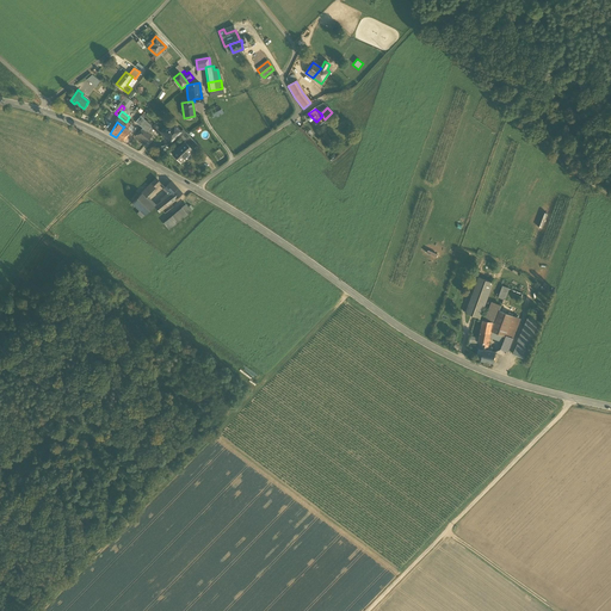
[(174,130),(170,124),(161,133),(171,142),(174,139),(180,133),(176,128),(174,130)]
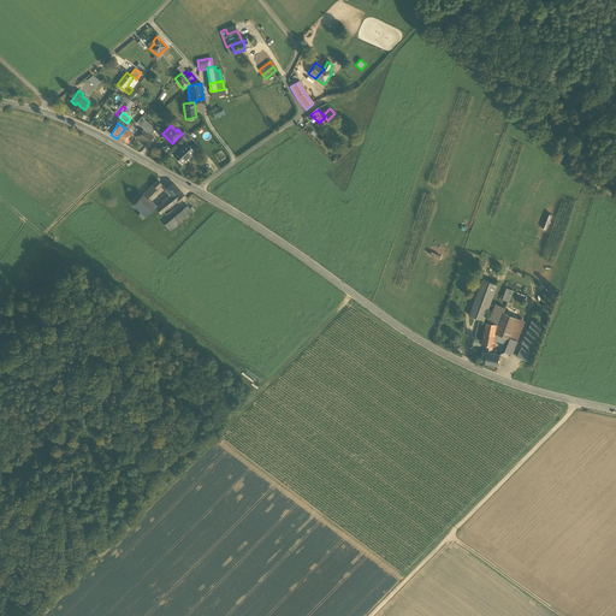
[(128,130),(125,128),(117,138),(123,143),(131,132),(128,130)]
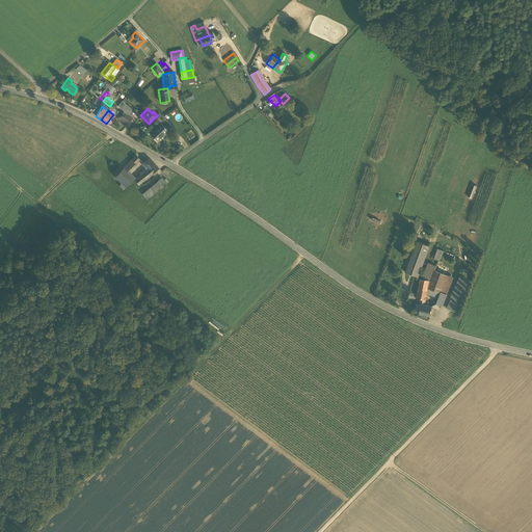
[(124,111),(117,120),(126,127),(133,118),(128,114),(125,111),(124,111)]
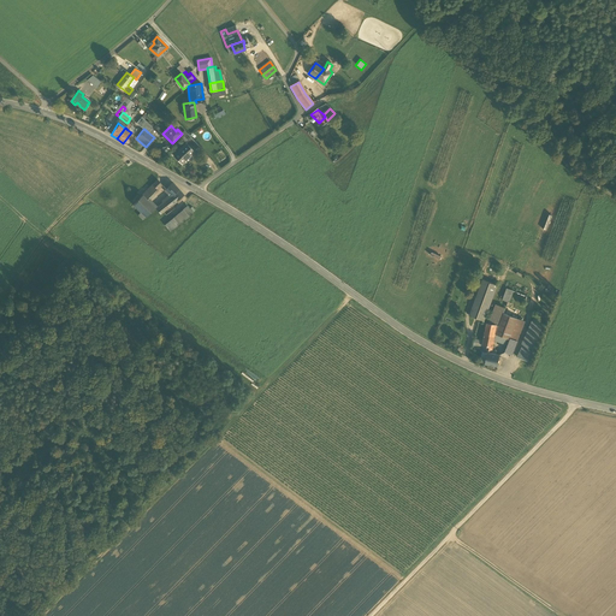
[(184,131),(182,134),(176,140),(178,142),(182,138),(187,134),(184,131)]
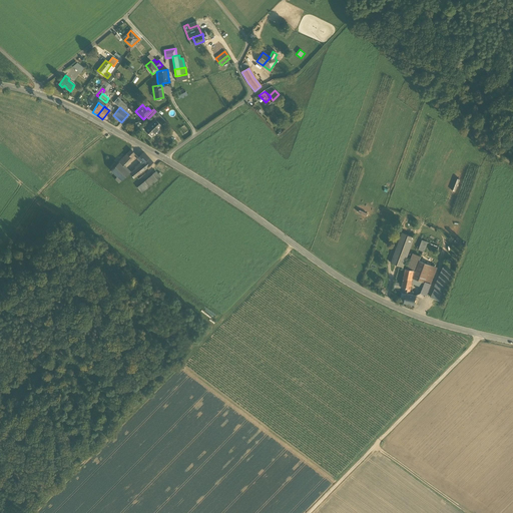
[(165,122),(155,111),(151,115),(155,120),(161,126),(165,122)]
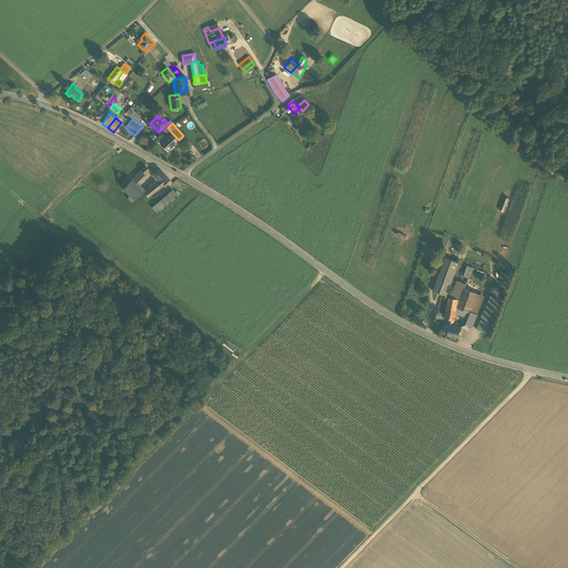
[(172,133),(161,144),(168,151),(179,140),(172,133)]
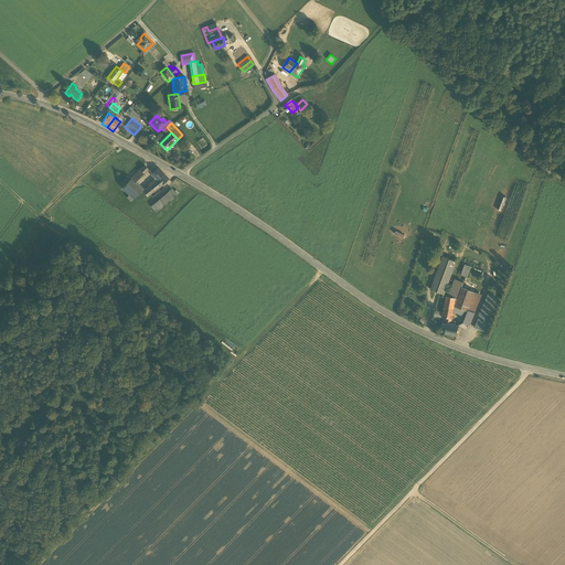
[(164,174),(158,168),(152,173),(159,180),(161,179),(164,182),(169,180),(164,174)]
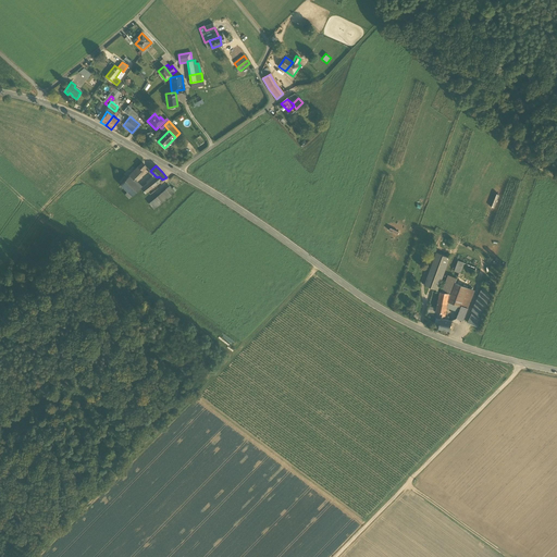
[(138,168),(128,176),(134,182),(143,172),(138,168)]
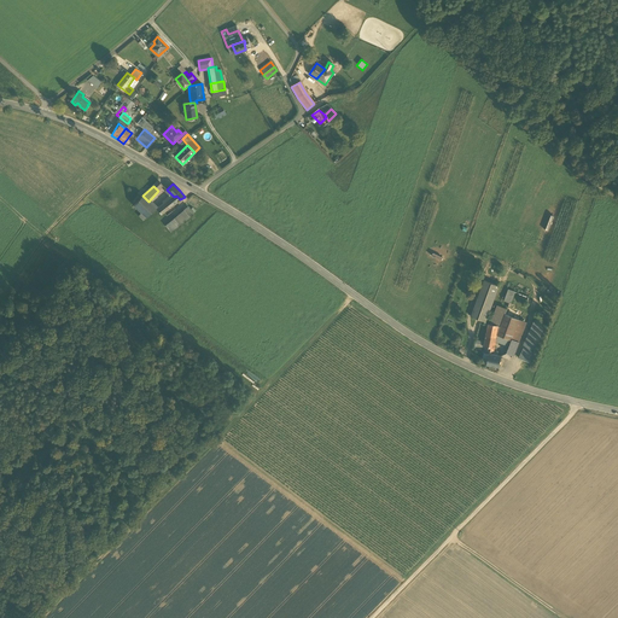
[(149,202),(143,196),(134,205),(146,217),(156,209),(149,202)]
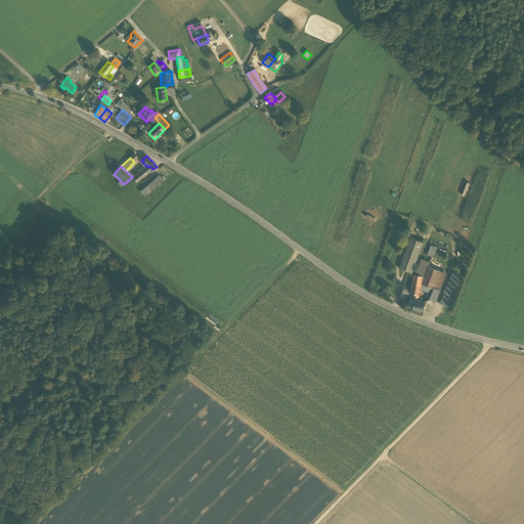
[(144,170),(140,173),(143,177),(149,172),(146,168),(145,169),(144,170)]
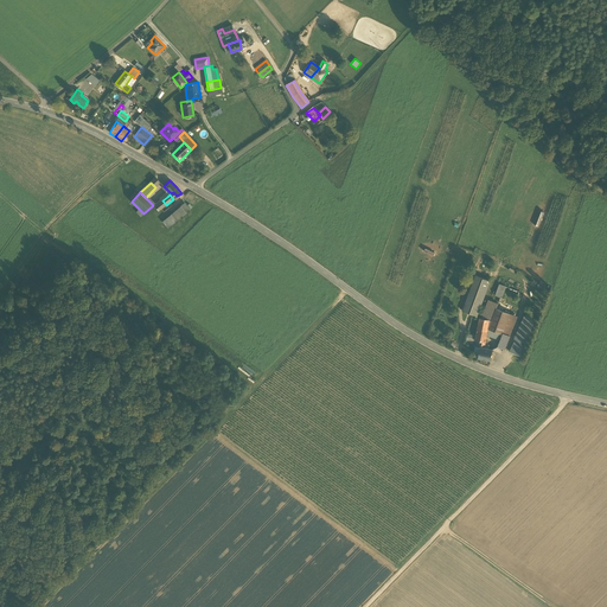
[(163,200),(163,199),(154,206),(158,211),(166,205),(163,200)]
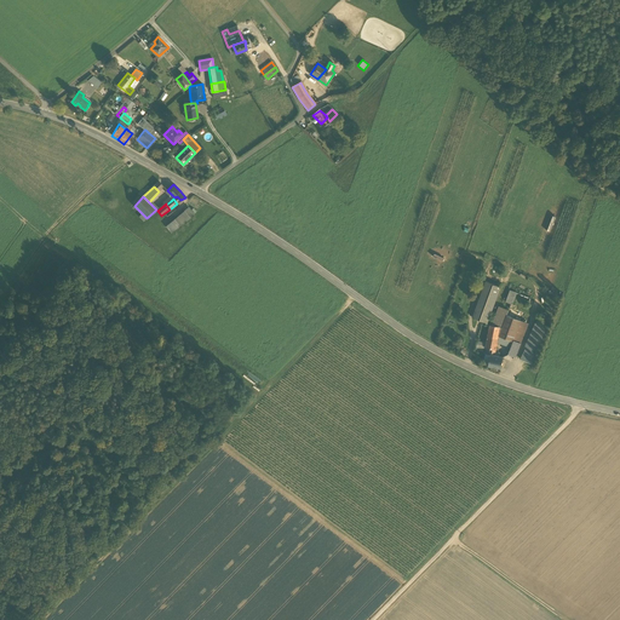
[(184,211),(166,227),(171,234),(190,218),(184,211)]
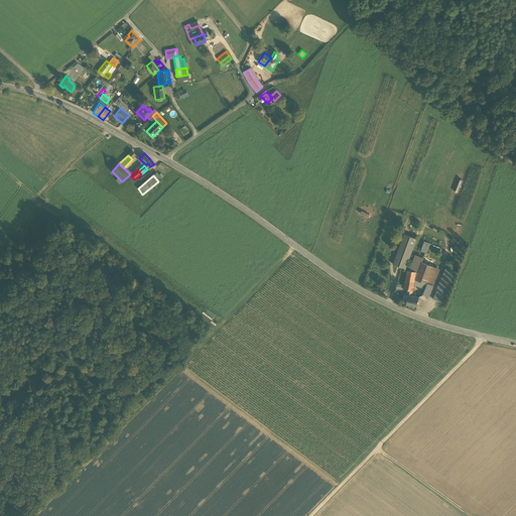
[(416,239),(404,235),(393,265),(405,269),(416,239)]
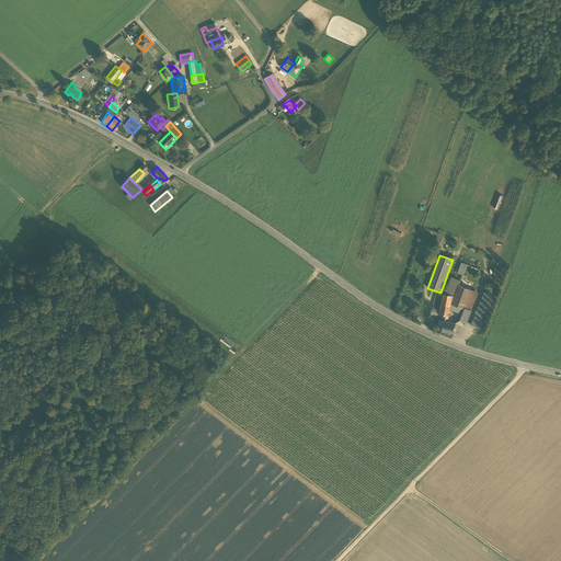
[(464,276),(468,265),(461,263),(457,273),(464,276)]
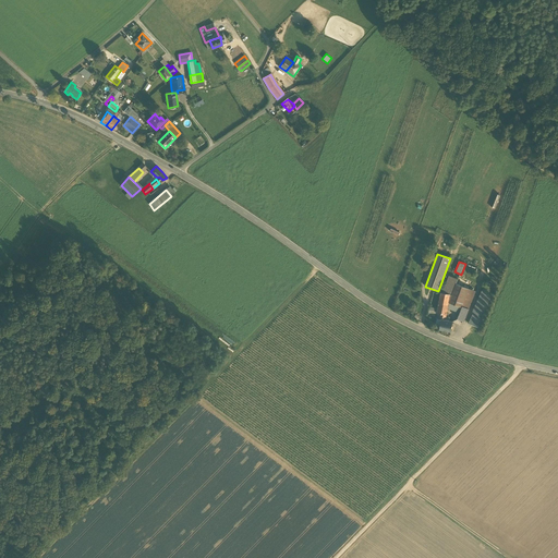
[(500,271),(502,267),(495,262),(493,266),(500,271)]
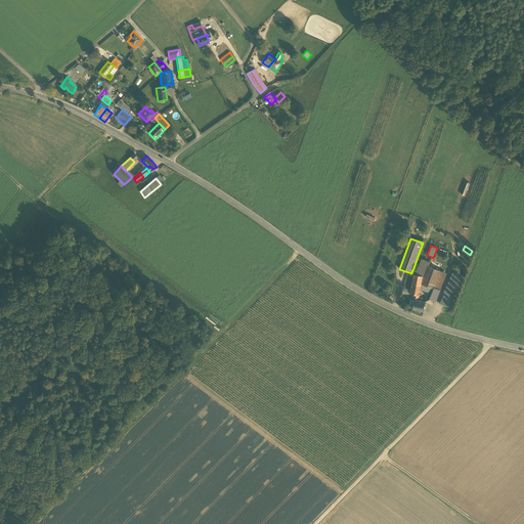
[(422,260),(416,275),(423,276),(421,285),(422,285),(428,267),(430,263),(422,260)]
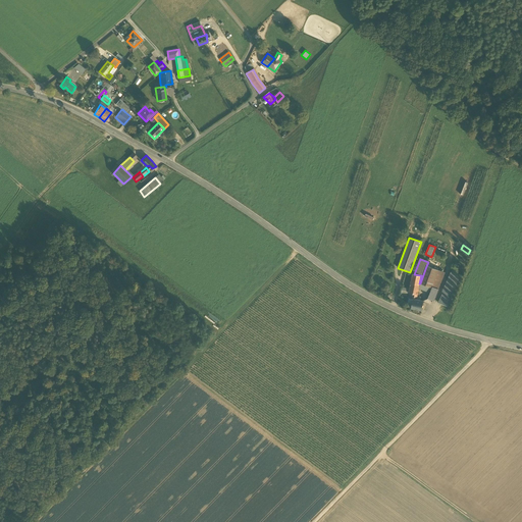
[(438,270),(426,266),(420,283),(432,288),(432,286),(438,270)]
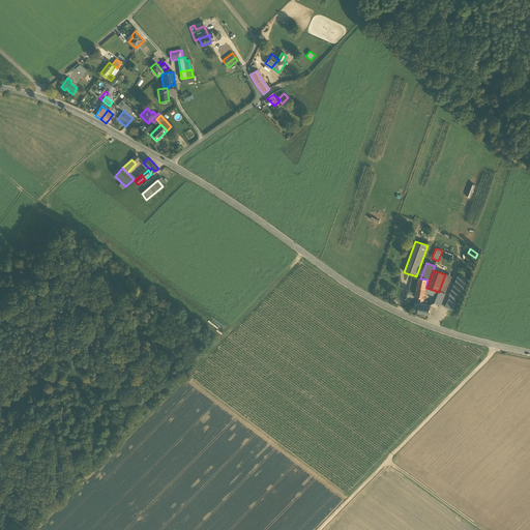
[(449,276),(445,274),(439,291),(445,293),(450,281),(448,280),(449,276)]
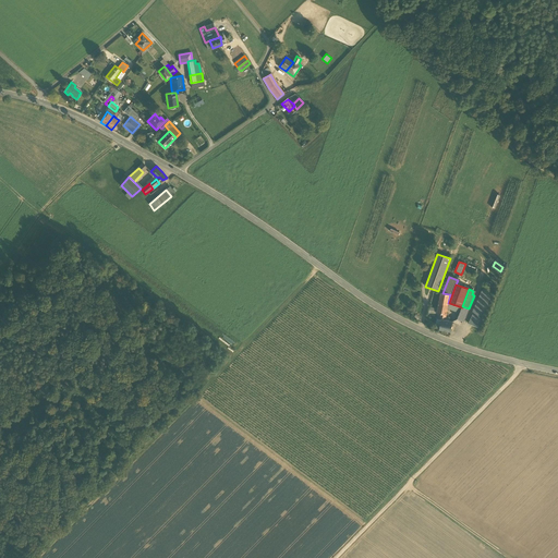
[(483,291),(473,314),(483,318),(493,295),(483,291)]
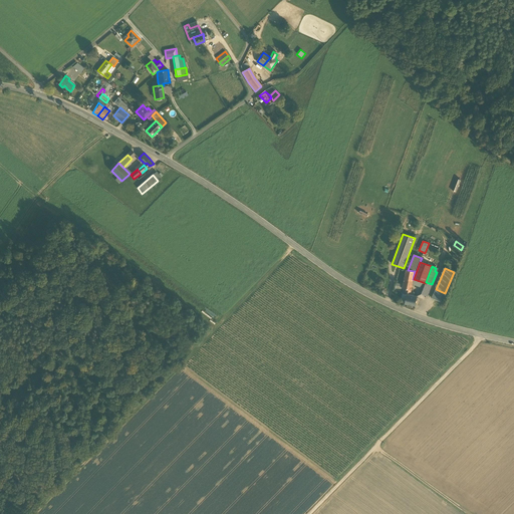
[(408,270),(406,270),(405,276),(403,288),(406,289),(411,290),(413,279),(415,271),(408,270)]
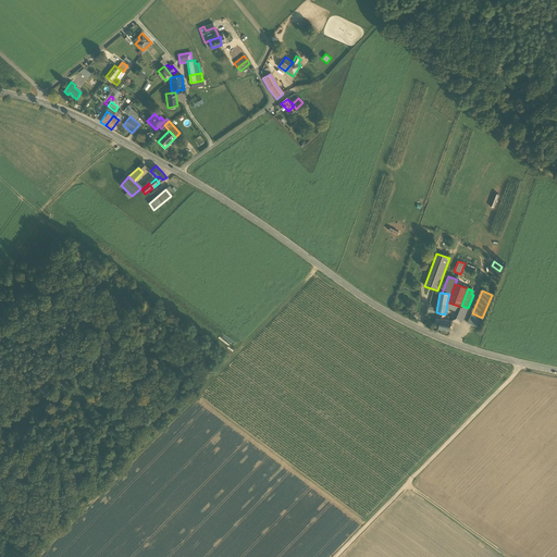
[(468,308),(461,306),(461,307),(457,319),(462,321),(468,308)]
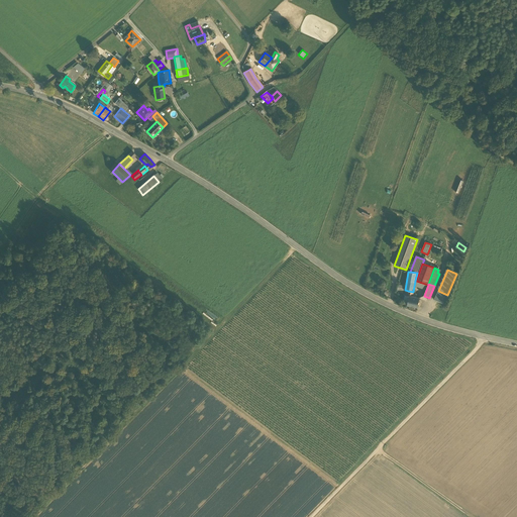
[(447,295),(438,291),(434,300),(443,304),(447,295)]
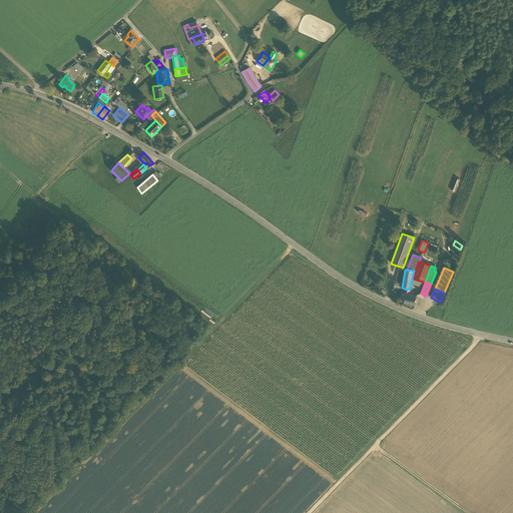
[(409,295),(406,294),(405,300),(404,304),(414,306),(416,296),(409,295)]
